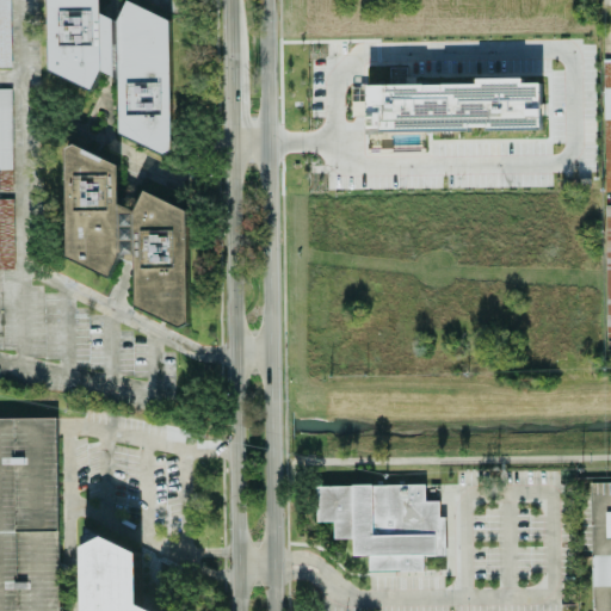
[(0,0),(0,67),(11,67),(10,0),(0,0)]
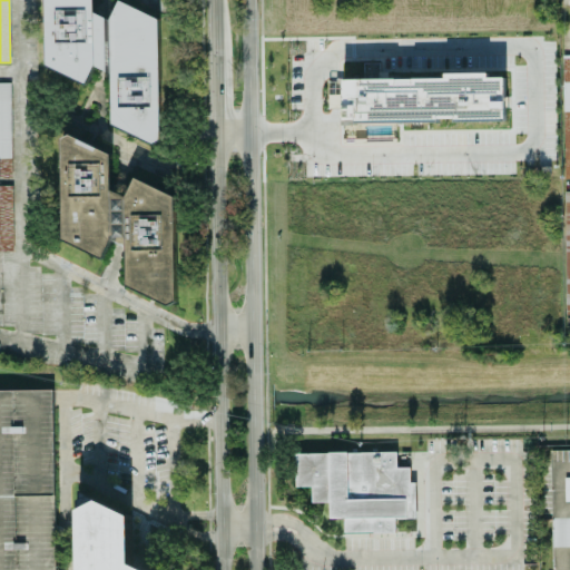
[(157,18),(118,0),(109,19),(94,12),(94,0),(46,0),(48,66),(64,72),(87,82),(95,66),(106,71),(111,71),(111,125),(156,144),(159,137),(157,18)]
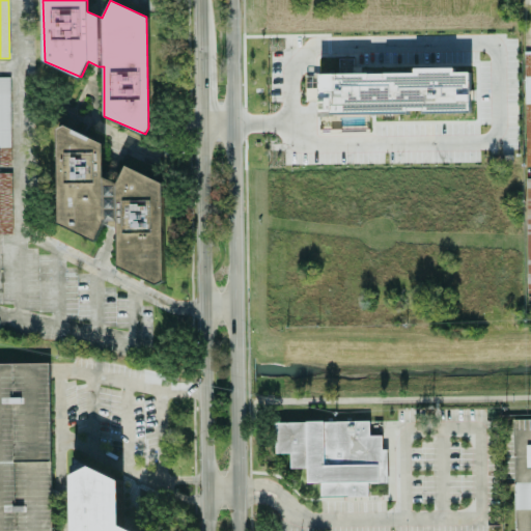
[(318,74),(318,114),(470,113),(470,72),(454,72),(454,67),(415,68),(415,73),(318,74)]
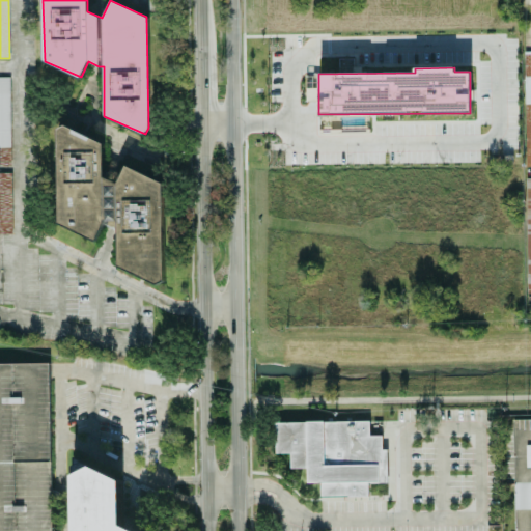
[(9,77),(0,77),(0,164),(11,165),(9,77)]
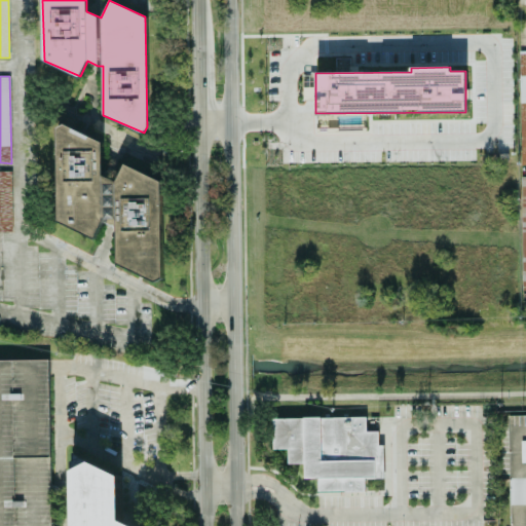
[(59,221),(96,236),(102,221),(111,225),(118,225),(118,263),(153,278),(160,263),(160,235),(161,233),(161,192),(161,190),(161,181),(124,164),(117,182),(106,177),(102,177),(102,141),(63,124),(61,124),(58,130),(59,221)]
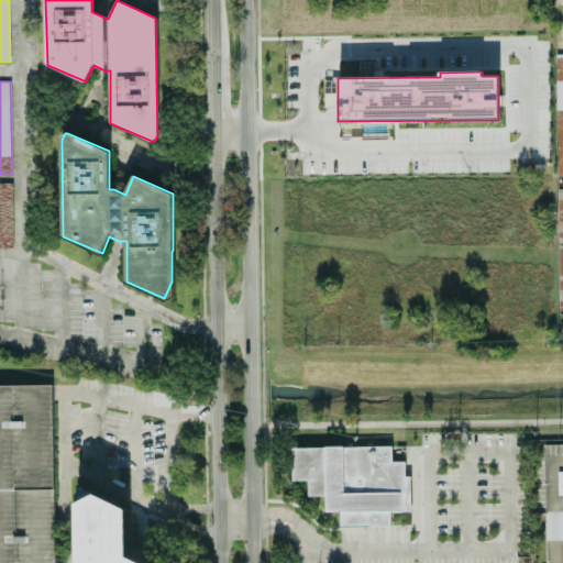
[(12,183),(0,183),(0,247),(13,247),(12,183)]
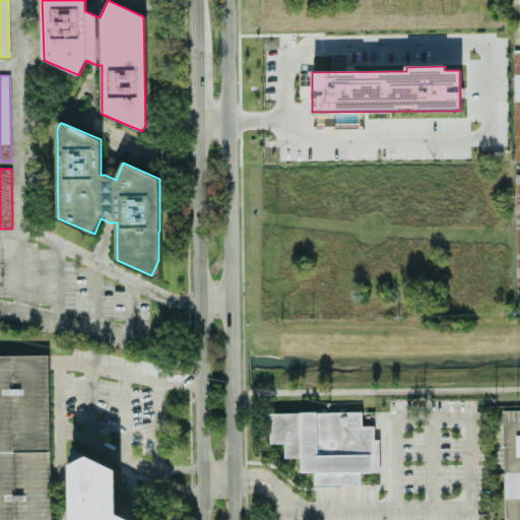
[(0,354),(0,519),(49,519),(48,354),(0,354)]
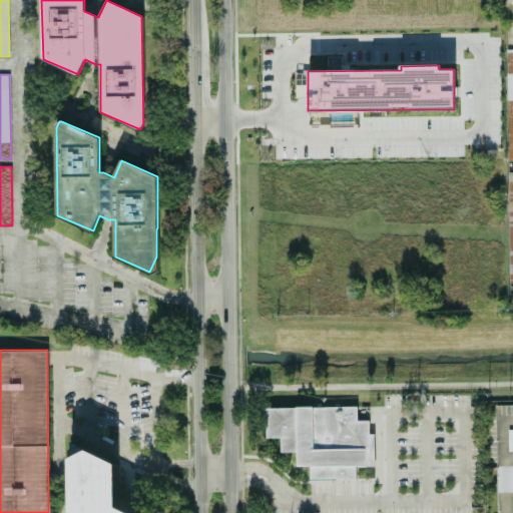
[(264,408),(264,437),(277,437),(278,452),(294,451),(294,465),(308,465),(308,482),(354,481),(354,464),(381,464),(381,450),(368,450),(368,421),(356,421),(355,407),(264,408)]
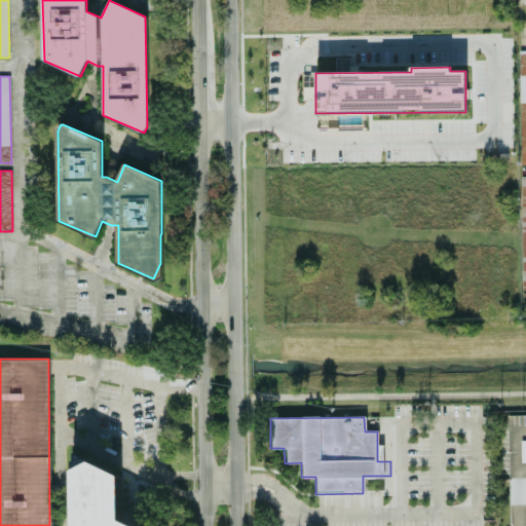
[(74,466),(74,525),(142,525),(121,516),(120,471),(89,457),(74,466)]
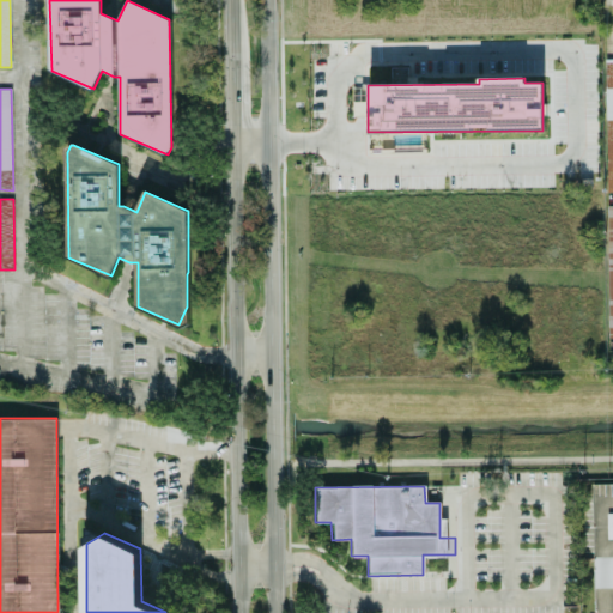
[(593,588),(612,587),(612,566),(612,557),(593,557),(593,588)]
